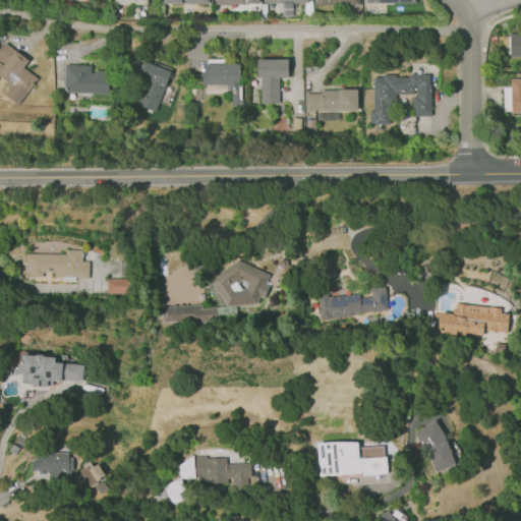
[(132,15),(126,15),(126,7),(131,7),(131,4),(116,4),(116,0),(148,0),(148,4),(146,4),(146,8),(132,8),(132,15)]
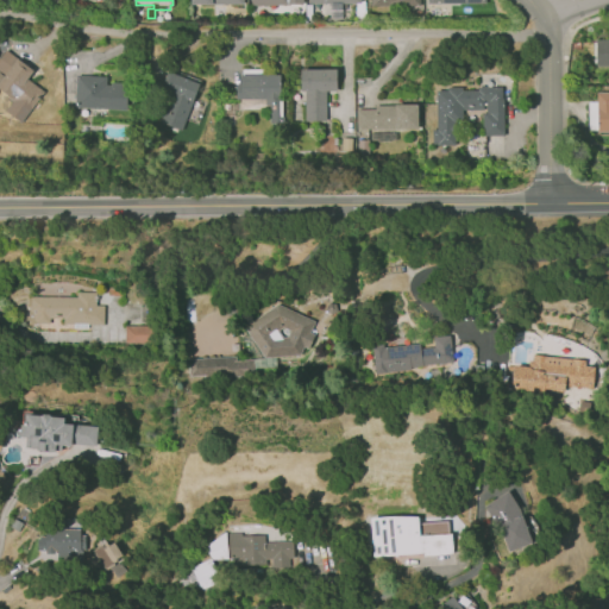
[(366,17),(356,17),(356,5),(366,5),(366,17)]
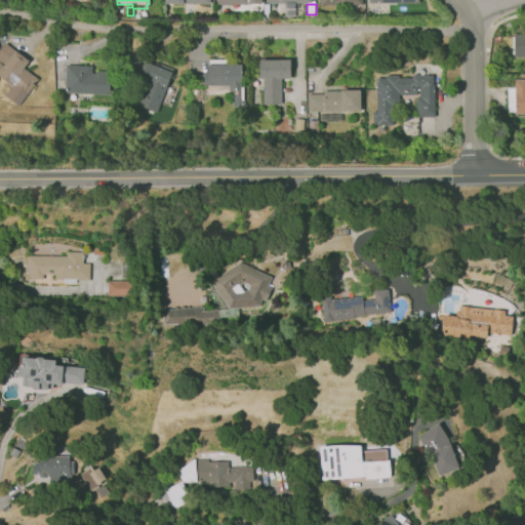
[(524,56),(513,56),(513,34),(524,34),(524,56)]
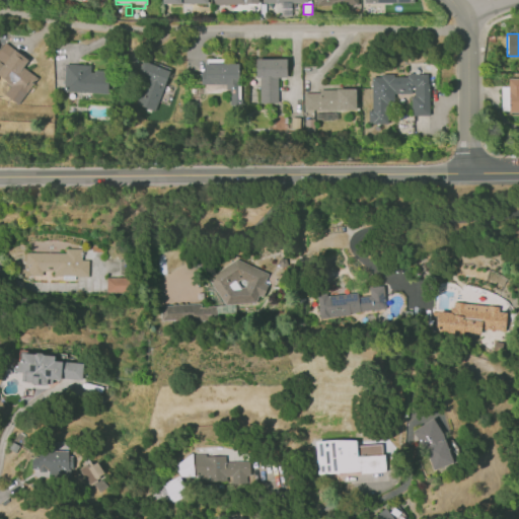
[(17,104),(5,94),(11,85),(8,83),(9,82),(0,75),(0,49),(6,42),(29,60),(28,62),(27,61),(22,67),(38,78),(17,104)]
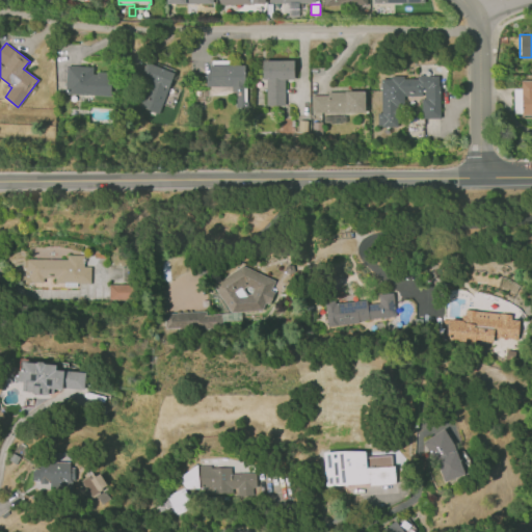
[(286,105),(266,105),(266,79),(263,79),(263,59),(295,60),(295,79),(286,79),(286,105)]
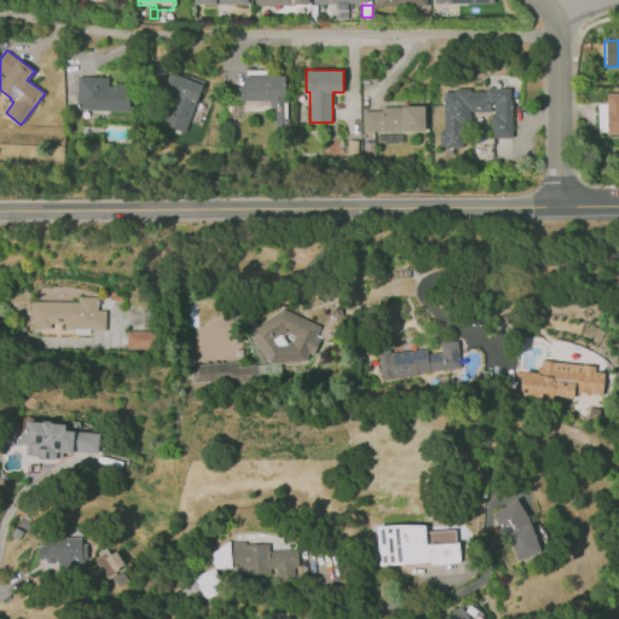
[(184,132),(163,123),(168,113),(167,111),(168,106),(166,106),(172,91),(165,88),(171,70),(204,84),(189,122),(187,122),(184,132)]
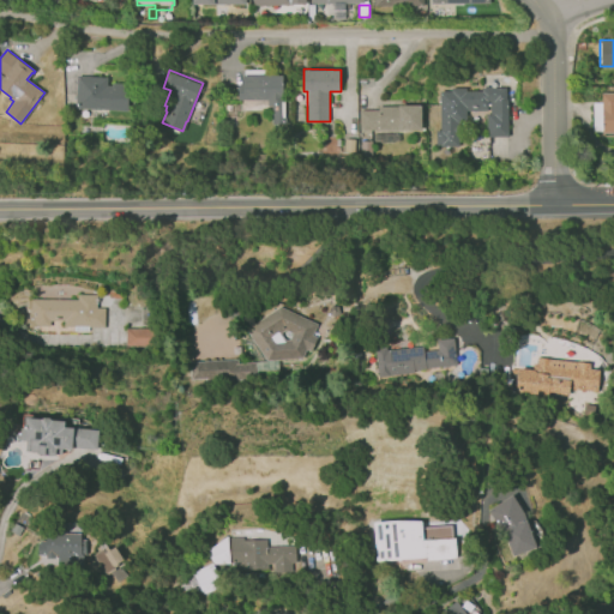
[(287,122),(274,122),(272,106),(269,106),(269,100),(239,100),(239,84),(244,84),(244,73),(245,73),(245,70),(265,70),(265,76),(283,74),(284,101),(283,101),(283,118),(287,118),(287,122)]
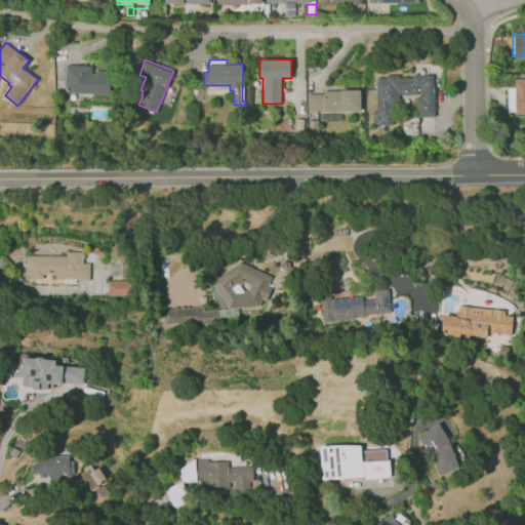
[(110,94),(65,92),(66,65),(92,66),(92,73),(95,73),(95,71),(111,72),(110,94)]
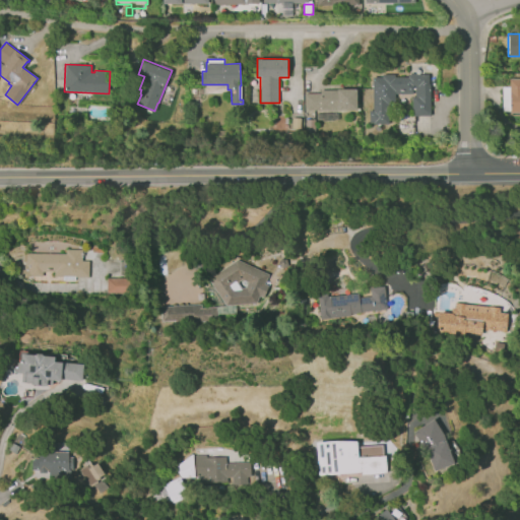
[(374,124),(370,124),(370,111),(374,111),(373,77),(383,77),(383,74),(395,74),(395,76),(408,76),(408,74),(411,74),(411,73),(415,73),(415,74),(430,74),(430,83),(431,83),(432,115),(413,116),(413,96),(415,96),(415,85),(413,85),(413,93),(396,93),(396,102),(393,102),(393,105),(392,105),(392,112),(389,112),(389,124),(374,124)]
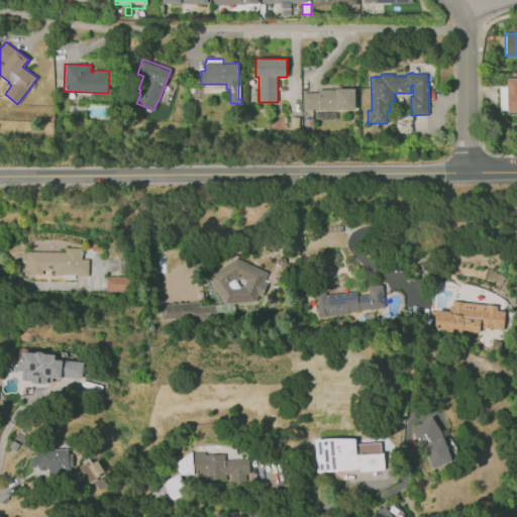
[(506,78),(516,78),(516,112),(506,112),(506,78)]
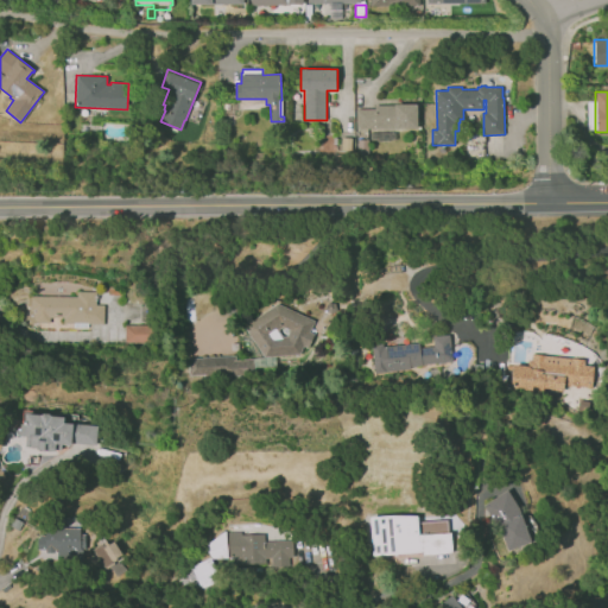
[(234,115),(222,115),(223,103),(234,103),(234,115)]
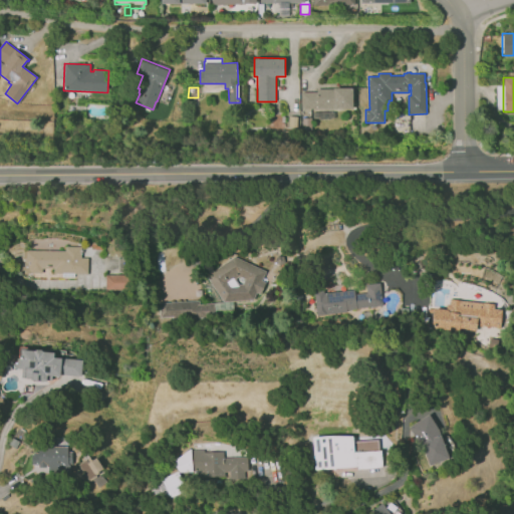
[(353,108),(301,108),(301,91),(317,91),(317,88),(333,88),(333,87),(353,87),(353,108)]
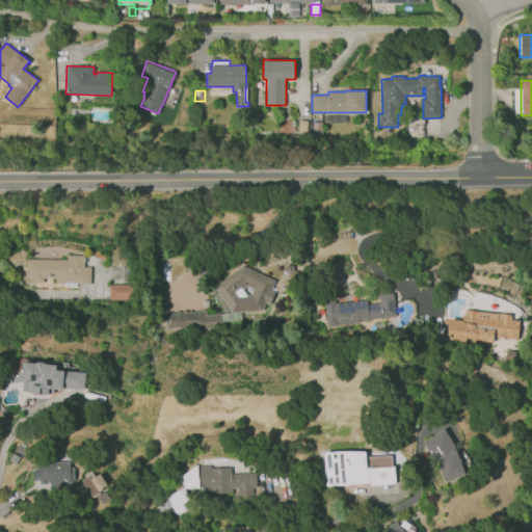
[(341,124),(329,123),(329,122),(324,122),(324,114),(345,115),(345,122),(341,122),(341,124)]
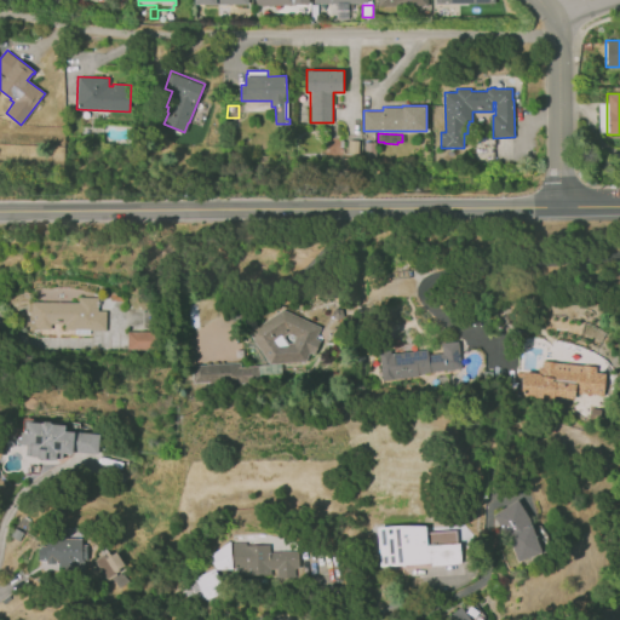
[(359,153),(350,153),(350,139),(360,139),(359,153)]
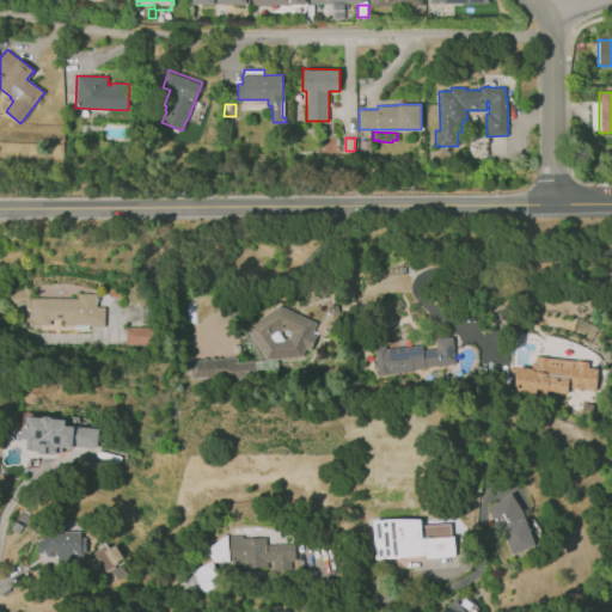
[(361,155),(360,140),(372,140),(372,154),(361,155)]
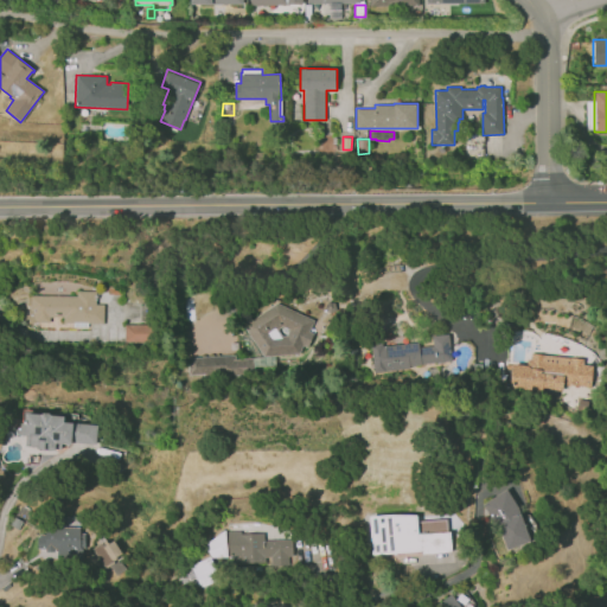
[(30,294),(75,295),(75,289),(96,289),(95,304),(104,305),(104,324),(62,323),(62,318),(49,317),(49,323),(36,323),(36,319),(33,319),(33,315),(31,315),(31,310),(30,310),(30,294)]
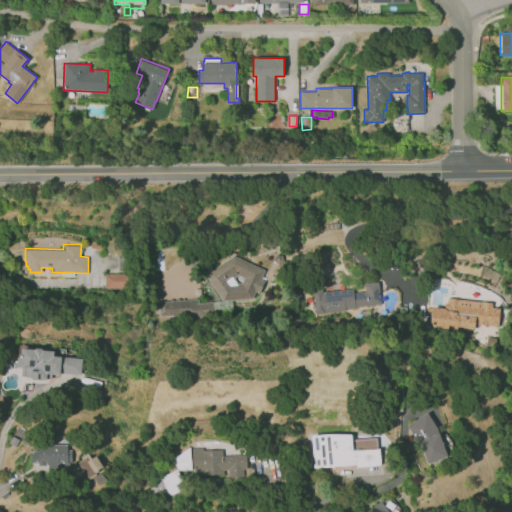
[(233,255),(264,270),(260,280),(264,282),(259,293),(254,291),(251,299),(221,300),(205,275),(233,255)]
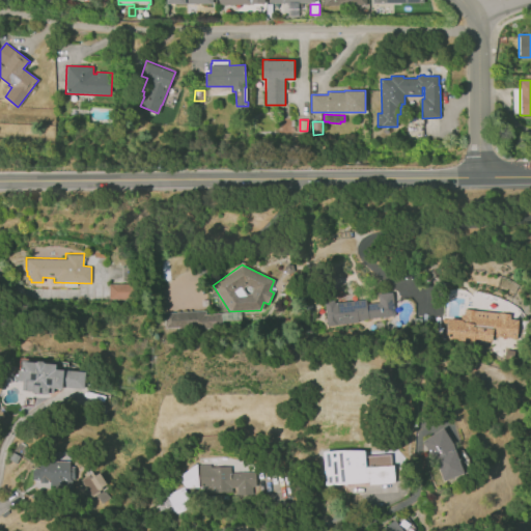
[(108,283),(133,284),(132,300),(108,300),(108,283)]
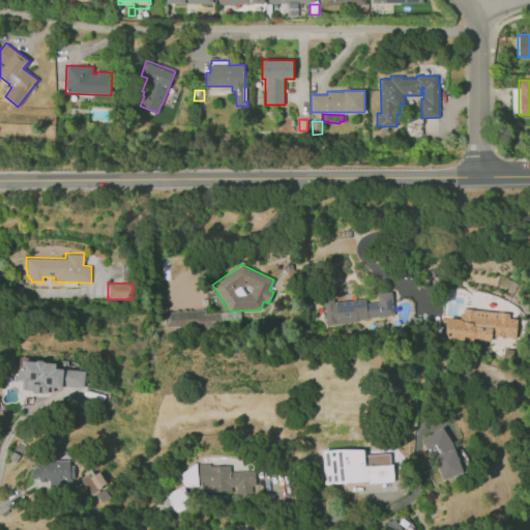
[(376,293),(390,291),(394,316),(379,318),(379,315),(357,318),(357,321),(326,325),(323,300),(333,299),(334,302),(365,298),(366,302),(377,301),(376,293)]
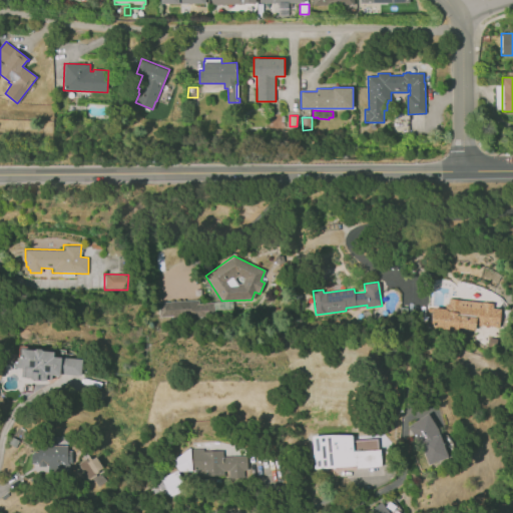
[(449,299),(492,304),(492,309),(501,310),(499,328),(476,325),(475,331),(457,329),(457,331),(430,328),(433,307),(445,308),(445,303),(449,304),(449,299)]
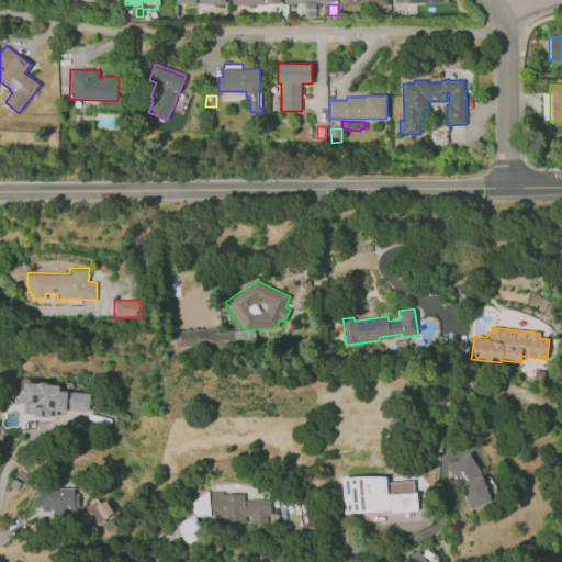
[(173,332),(216,328),(216,333),(234,332),(235,346),(187,349),(187,346),(175,347),(173,332)]
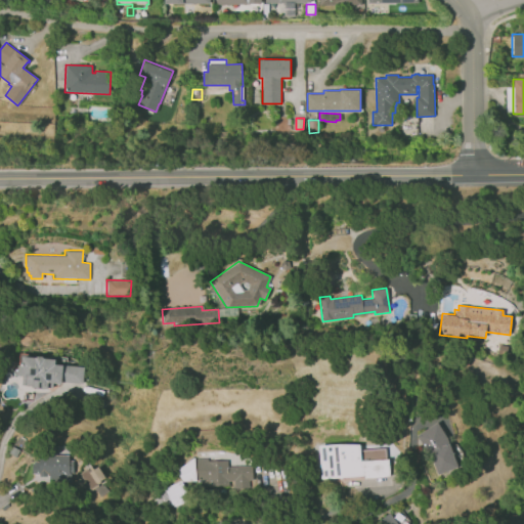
[(84,365),(83,382),(61,380),(61,382),(52,382),(52,386),(47,386),(47,388),(32,386),(32,378),(20,377),(22,355),(55,358),(54,362),(84,365)]
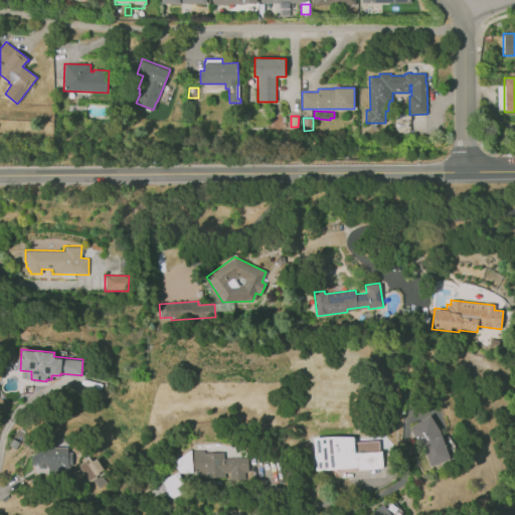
[(408,427),(432,414),(445,437),(447,436),(456,449),(451,459),(430,466),(420,444),(408,427)]
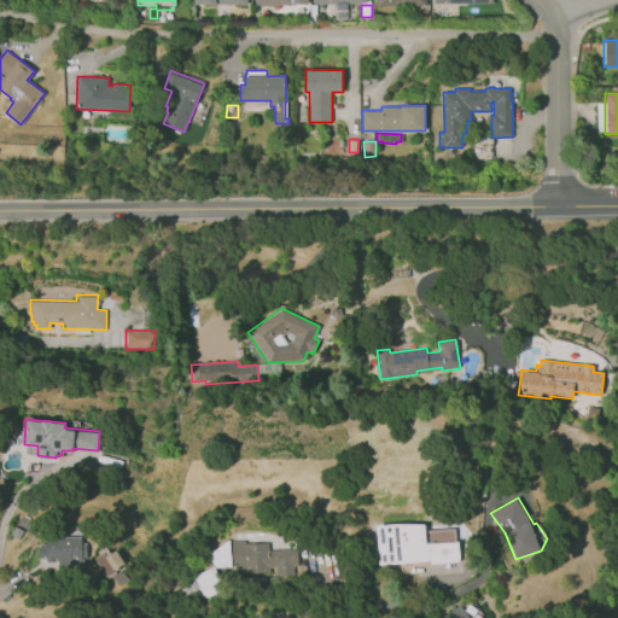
[(28,516),(15,511),(5,534),(18,538),(28,516)]
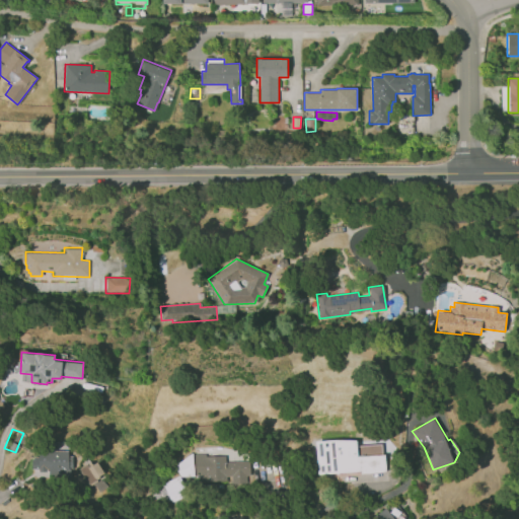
[(315,442),(334,440),(355,441),(357,452),(383,451),(385,470),(360,473),(360,470),(358,472),(318,474),(315,442)]
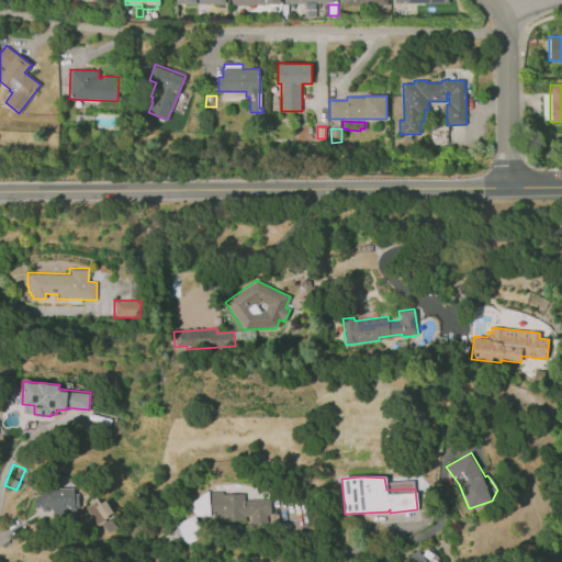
[(74,486),(52,486),(52,489),(42,490),(42,493),(36,493),(36,495),(35,495),(35,507),(42,507),(42,509),(53,509),(53,516),(76,516),(76,506),(78,506),(78,492),(74,492),(74,486)]
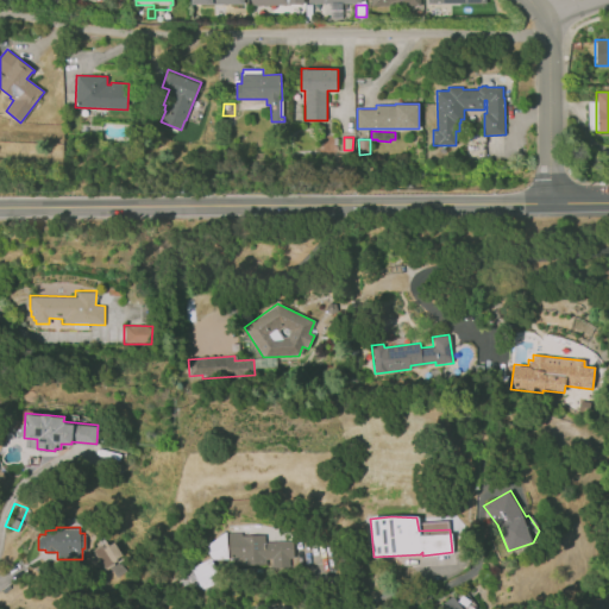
[(265,558),(265,564),(234,565),(234,557),(230,557),(228,532),(257,531),(257,534),(264,533),(264,540),(293,539),(293,557),(289,557),(289,564),(271,564),(271,557),(265,558)]
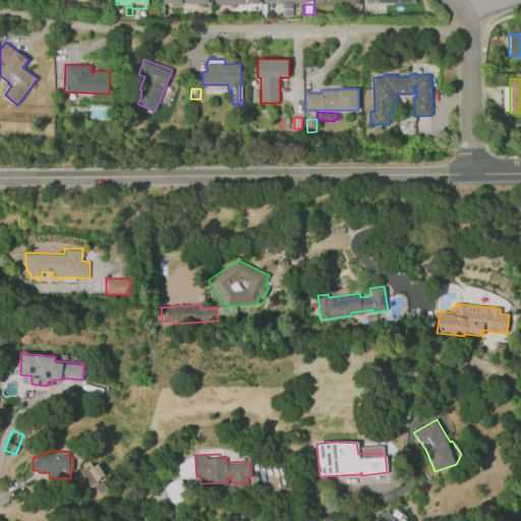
[(177,461),(179,480),(195,477),(192,459),(177,461)]
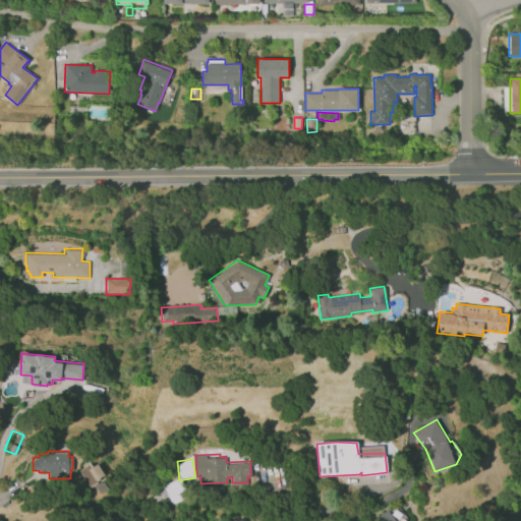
[(91,467),(97,462),(105,473),(98,478),(98,479),(89,485),(78,470),(89,464),(91,467)]
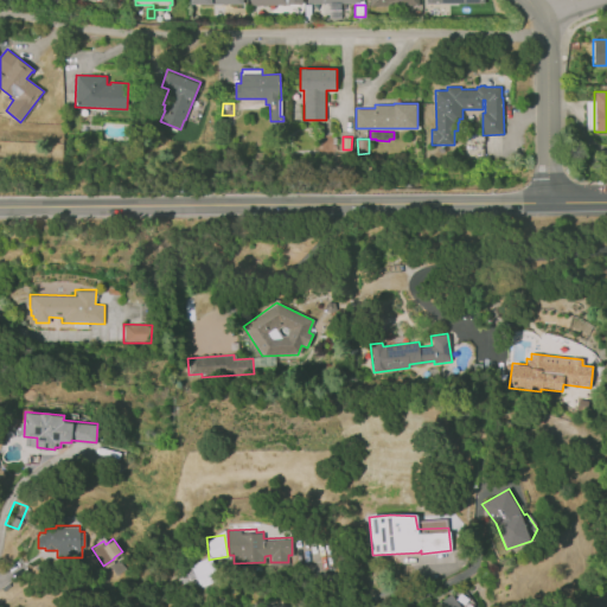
[(103,566),(110,576),(127,567),(120,555),(103,566)]
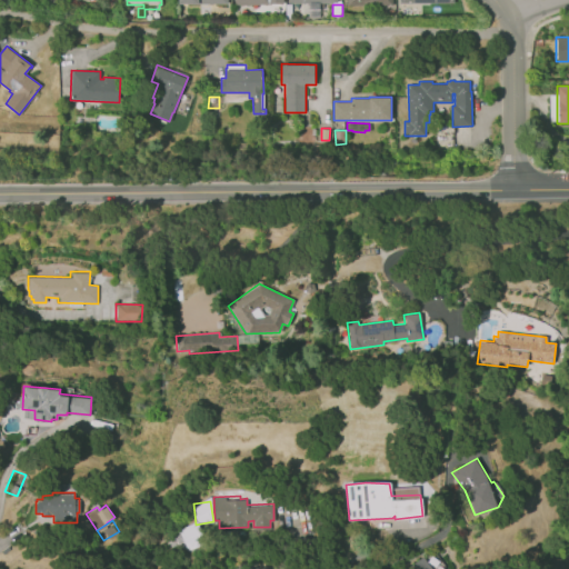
[(185,535),(190,545),(202,539),(195,521),(180,529),(183,536),(185,535)]
